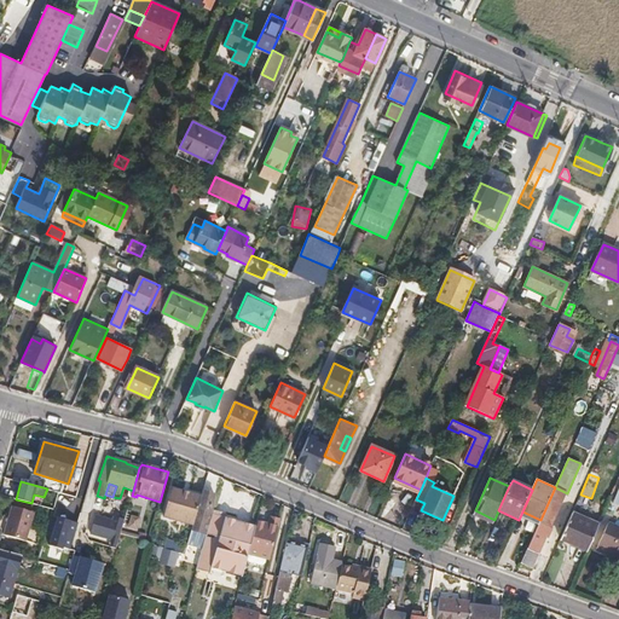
[(528,549),(522,563),(533,568),(541,554),(567,493),(555,487),(541,520),(543,521),(530,549),(528,549)]
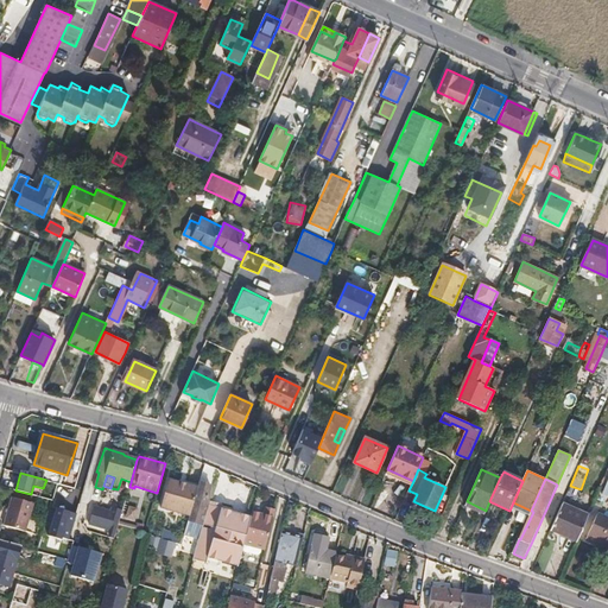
[(195,499),(198,488),(170,480),(162,508),(190,517),(190,513),(195,499)]
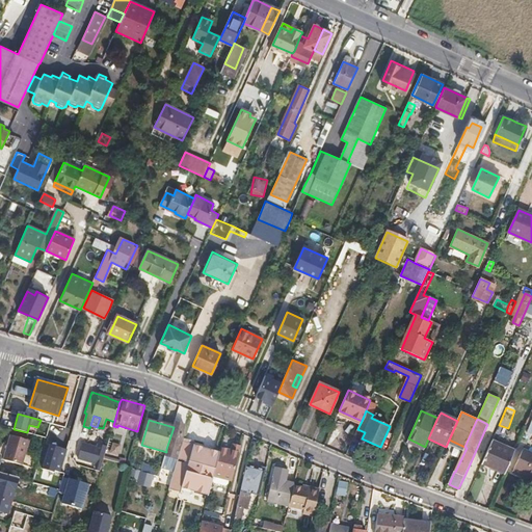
[(182,423),(175,422),(174,427),(170,436),(166,449),(166,452),(165,454),(179,457),(184,437),(187,426),(182,425),(182,423)]
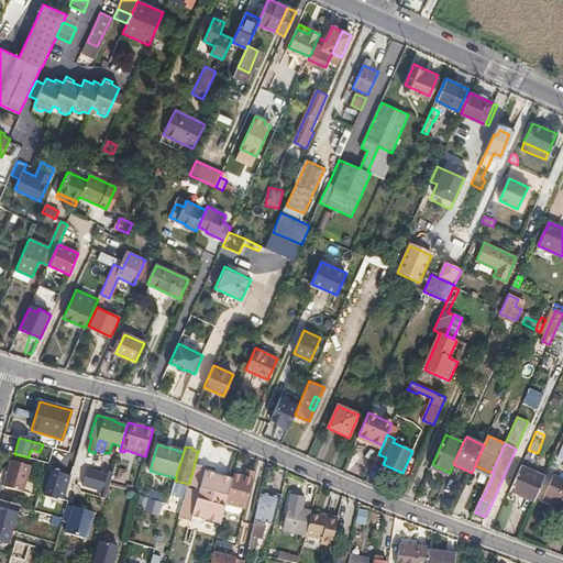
[(31,466),(11,460),(4,486),(24,492),(31,466)]
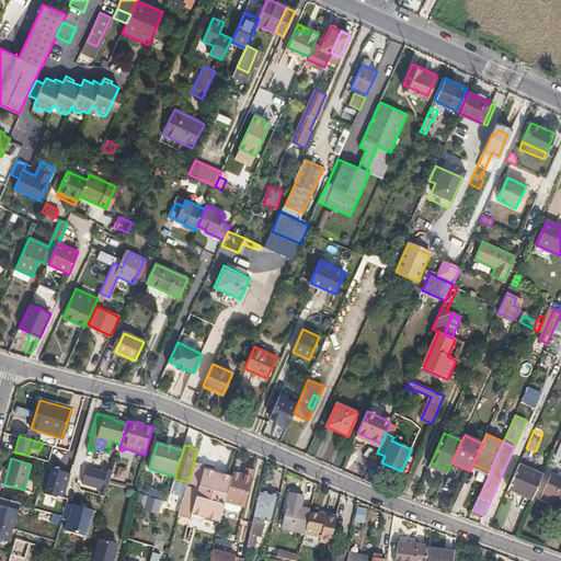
[(53,459),(50,469),(71,474),(72,470),(73,466),(53,459)]
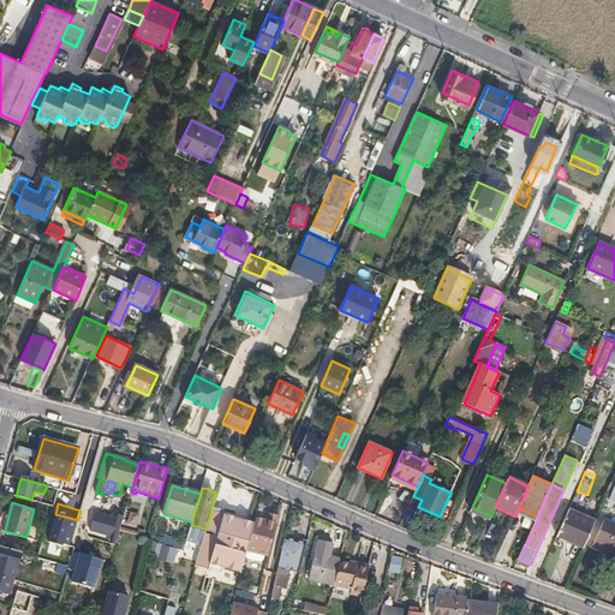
[(222,509),(213,506),(207,529),(202,545),(196,566),(206,568),(222,509)]
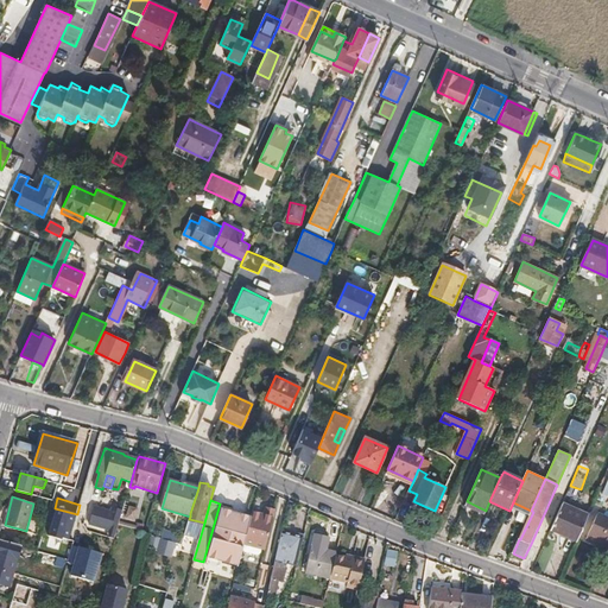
[(225,500),(221,500),(220,504),(203,562),(207,563),(222,508),(225,500)]
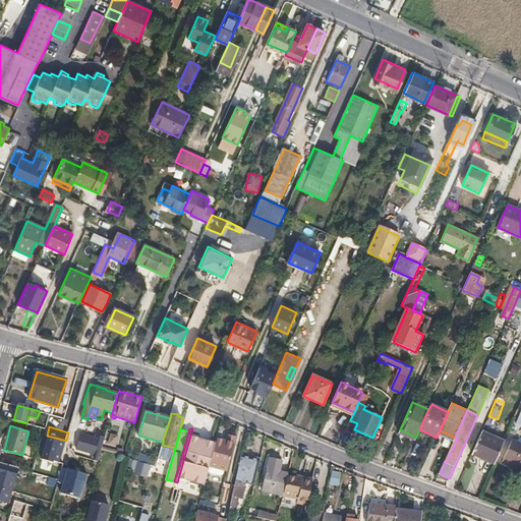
[(482,431),(472,455),(495,464),(504,442),(482,431)]
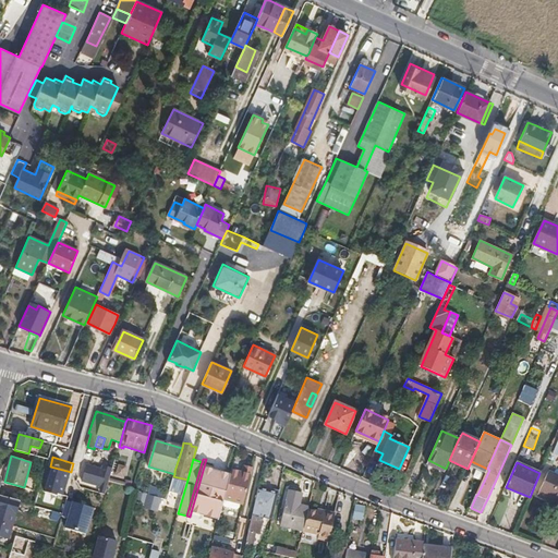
[(99,492),(105,494),(108,484),(108,482),(112,469),(104,465),(102,469),(87,464),(82,481),(101,486),(99,492)]
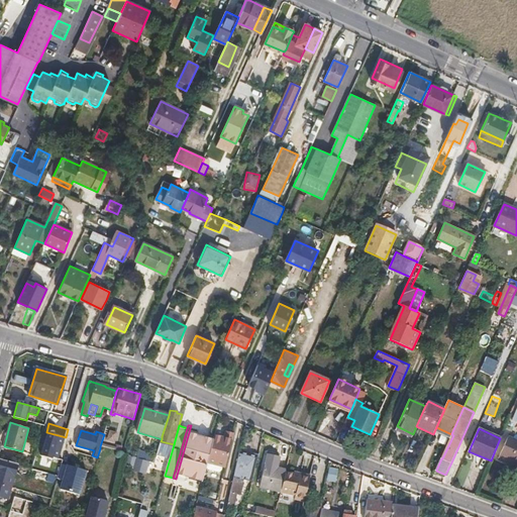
[(46,432),(39,454),(63,461),(64,458),(60,457),(66,437),(46,432)]
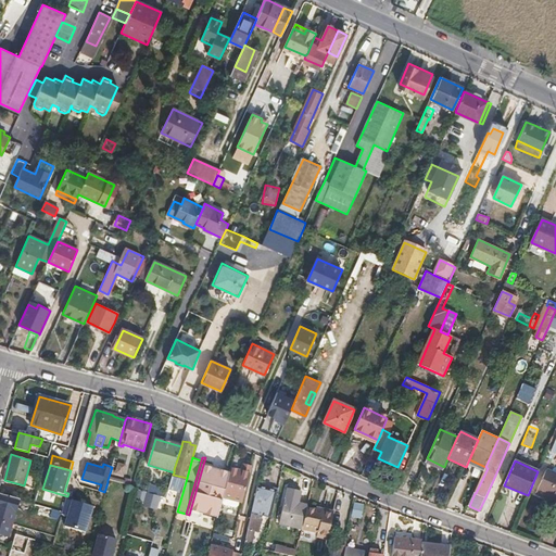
[(214,468),(203,465),(189,515),(196,517),(202,491),(223,496),(228,472),(217,469),(216,474),(213,472),(214,468)]
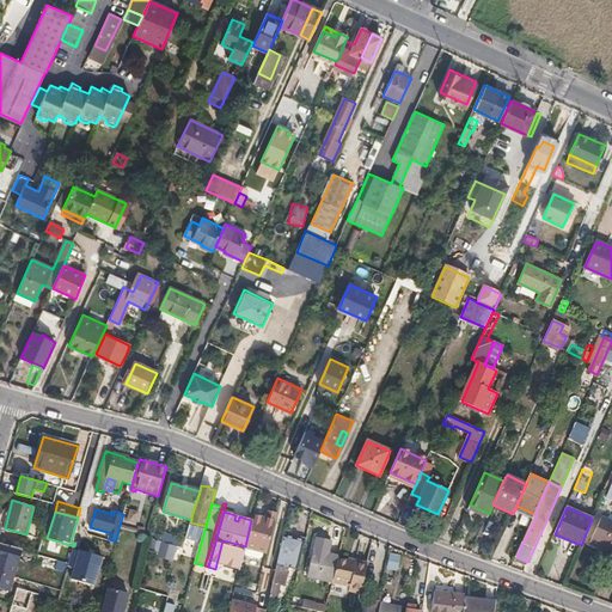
[(263,519),(252,515),(251,520),(245,546),(244,549),(262,554),(265,554),(275,514),(265,512),(263,519)]
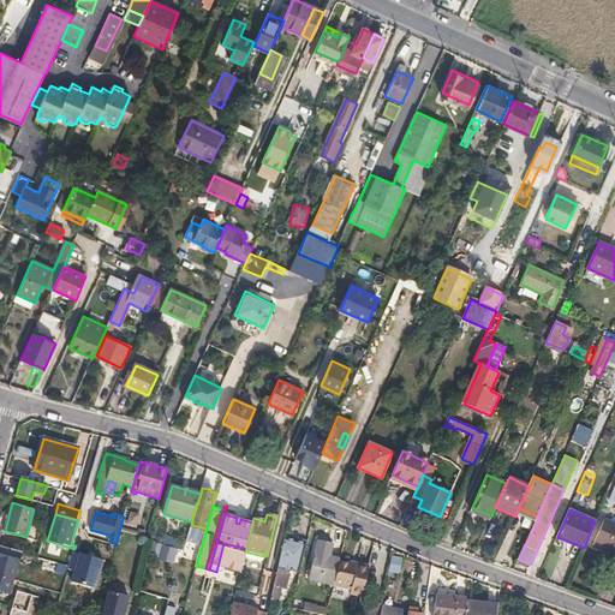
[(614,524),(604,519),(593,545),(607,551),(608,549),(614,551),(614,553),(614,554),(614,553),(614,524)]
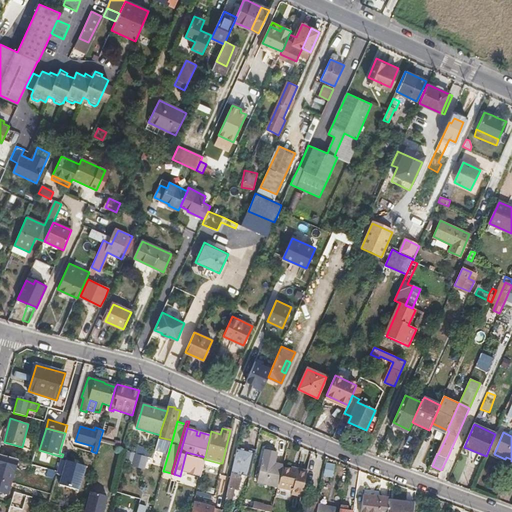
[(172,440),(159,437),(155,450),(168,454),(172,440)]
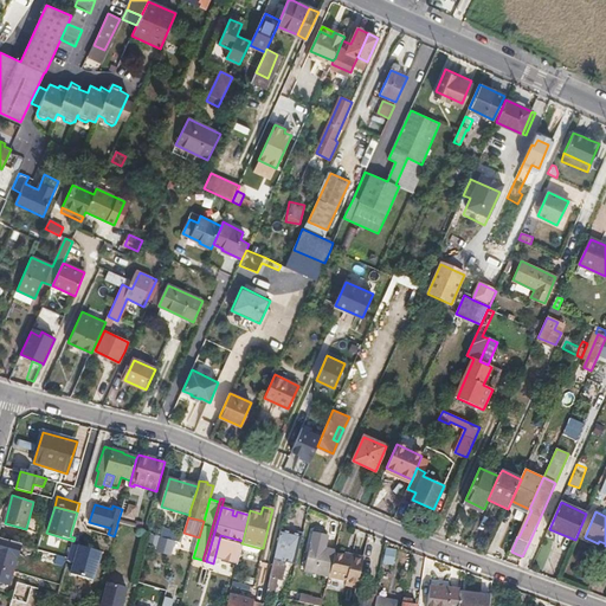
[(314,533),(310,546),(304,571),(329,577),(334,554),(335,552),(326,549),(329,536),(314,533)]
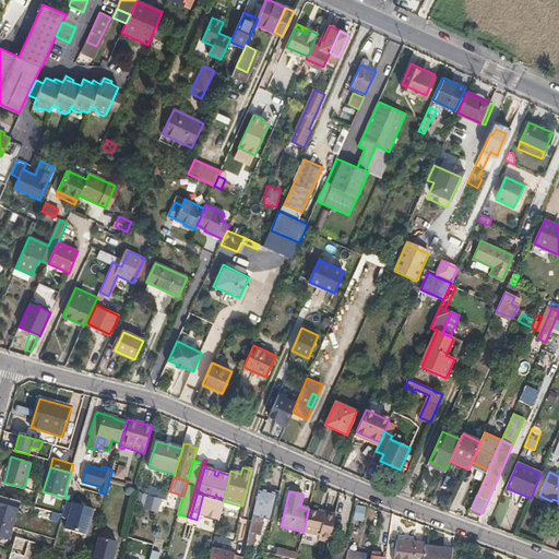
[(143,492),(139,507),(158,512),(163,499),(143,492)]
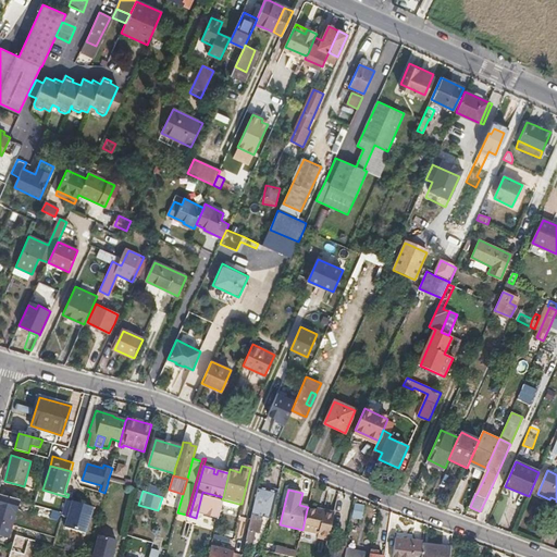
[(202,492),(196,518),(200,518),(201,514),(202,514),(218,518),(221,504),(222,499),(223,497),(202,492)]
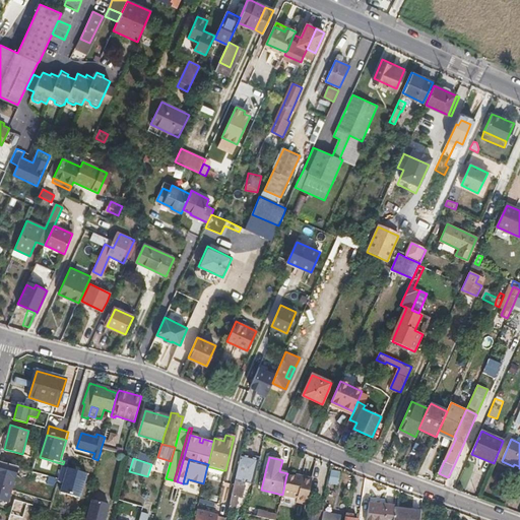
[(249,467),(239,464),(231,495),(241,498),(245,481),(249,467)]
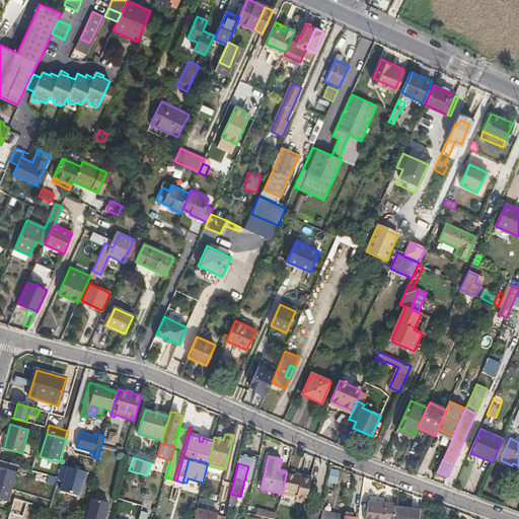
[(222,469),(207,465),(206,469),(208,471),(219,474),(221,473),(222,469)]
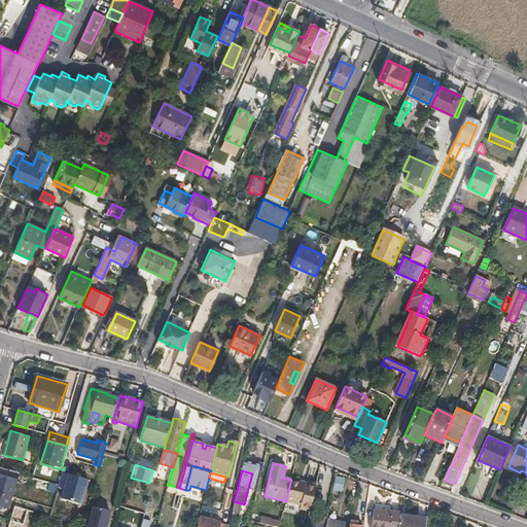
[(63,473),(58,488),(64,490),(62,498),(81,504),(89,480),(69,473),(69,475),(63,473)]
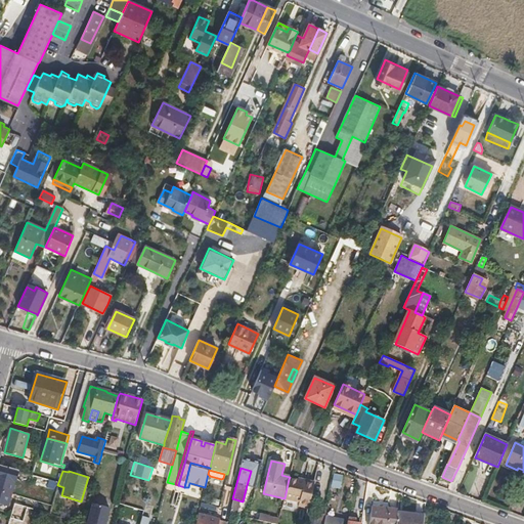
[(251,471),(247,485),(256,487),(259,473),(251,471)]
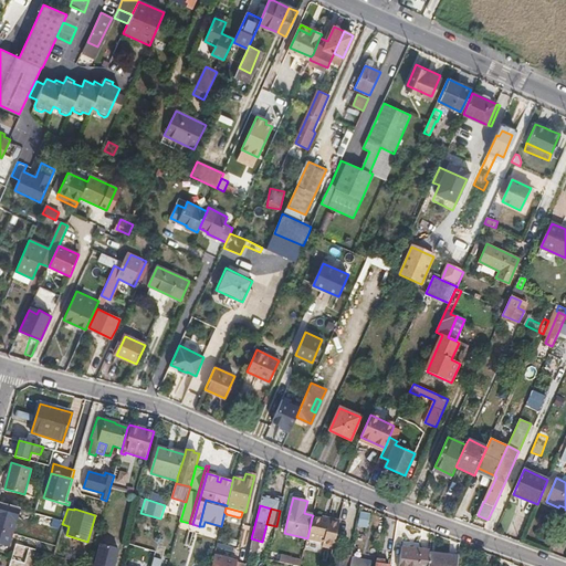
[(369,513),(360,512),(357,525),(366,527),(369,513)]
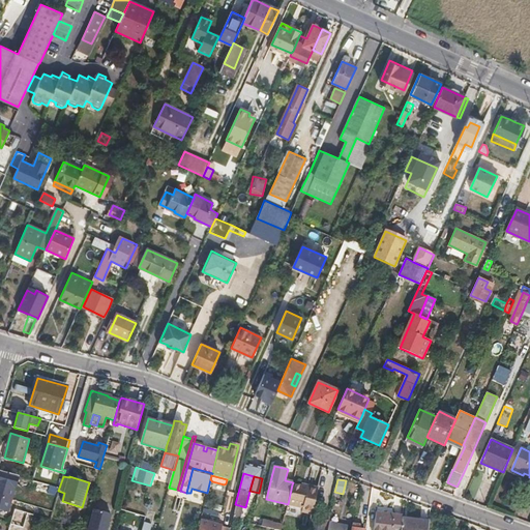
[(0,483),(0,508),(7,510),(13,488),(0,483)]
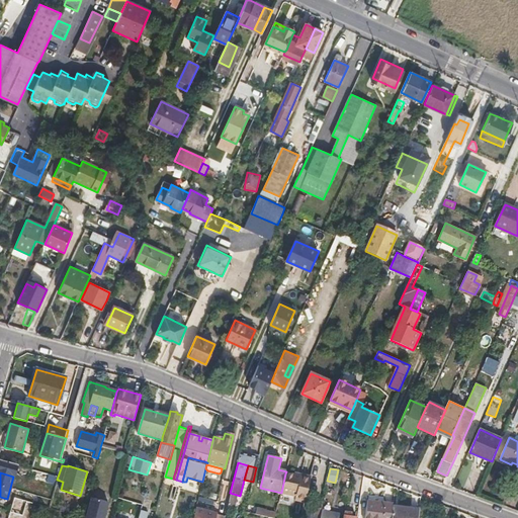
[(281,493),(281,495),(294,499),(293,503),(303,505),(309,478),(300,476),(300,478),(294,476),(285,473),(281,493)]
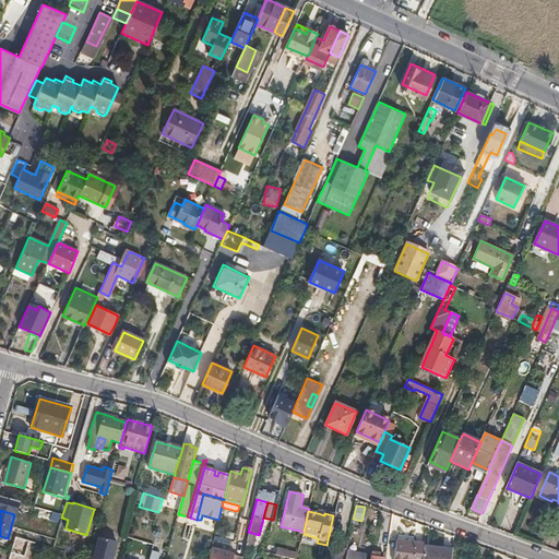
[(244,546),(248,532),(239,530),(236,544),(244,546)]
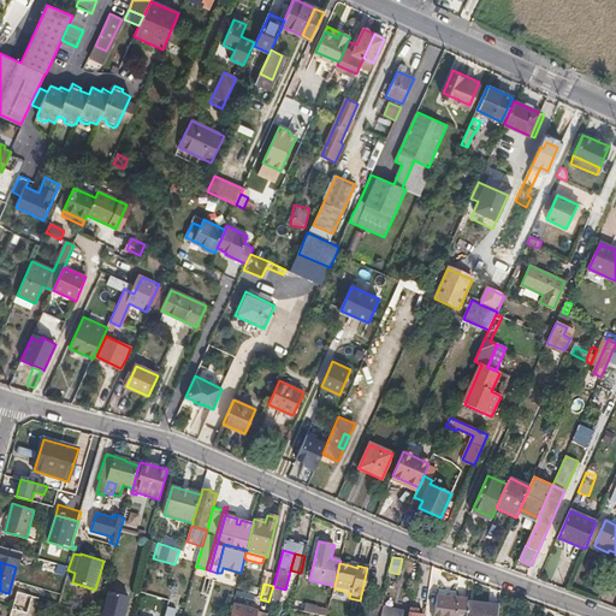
[(169,603),(138,594),(136,603),(152,608),(166,611),(167,606),(169,603)]
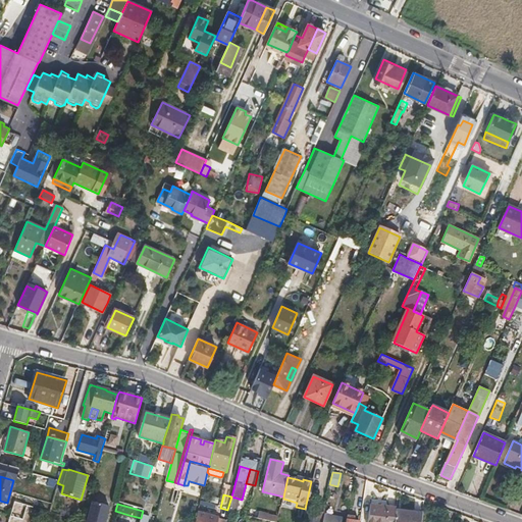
[(91,505),(85,521),(103,521),(108,510),(91,505)]
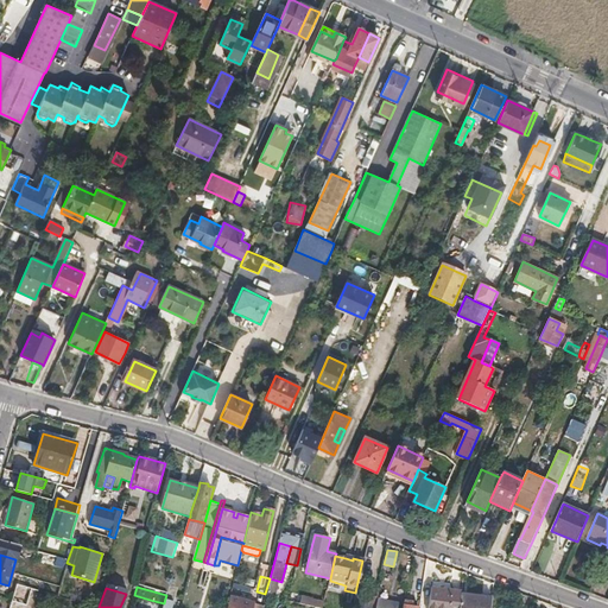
[(458,607),(461,594),(461,593),(431,588),(429,607),(458,607)]
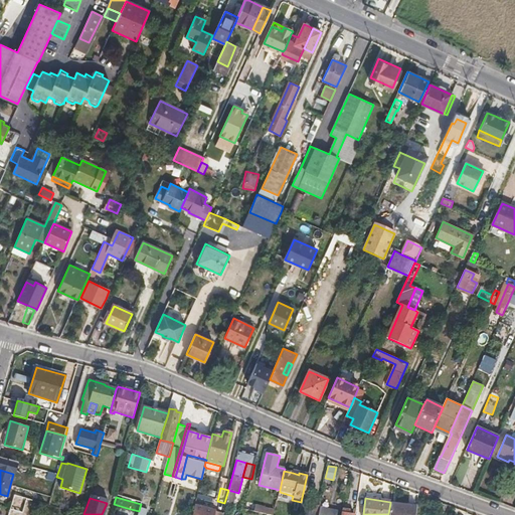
[(416,514),(417,507),(390,503),(388,514),(416,514)]
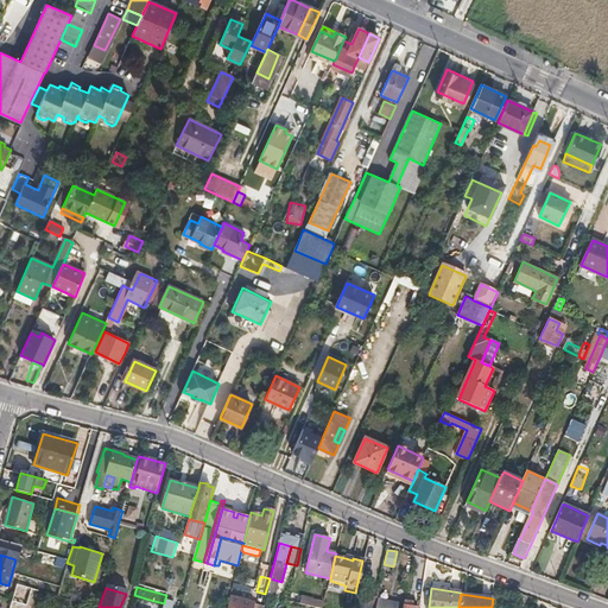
[(299,603),(322,607),(323,601),(301,595),(299,603)]
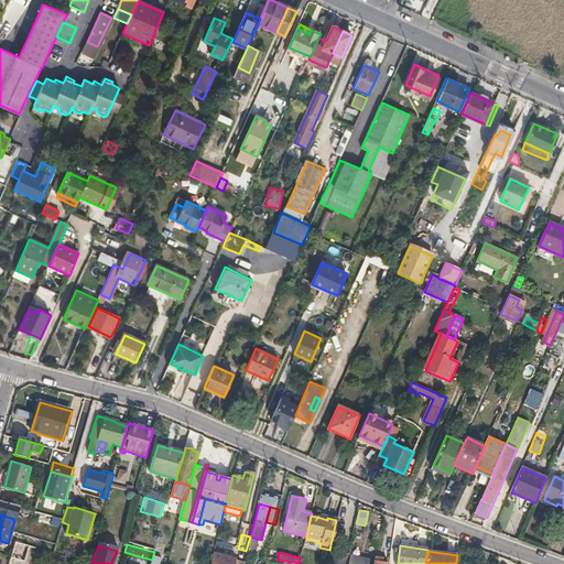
[(346,563),(348,554),(334,552),(331,563),(346,563)]
